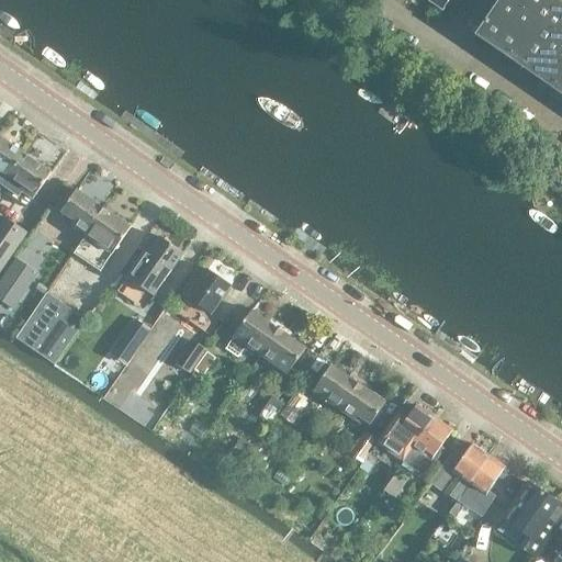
[(428,0),(444,10),(450,0),(428,0)]
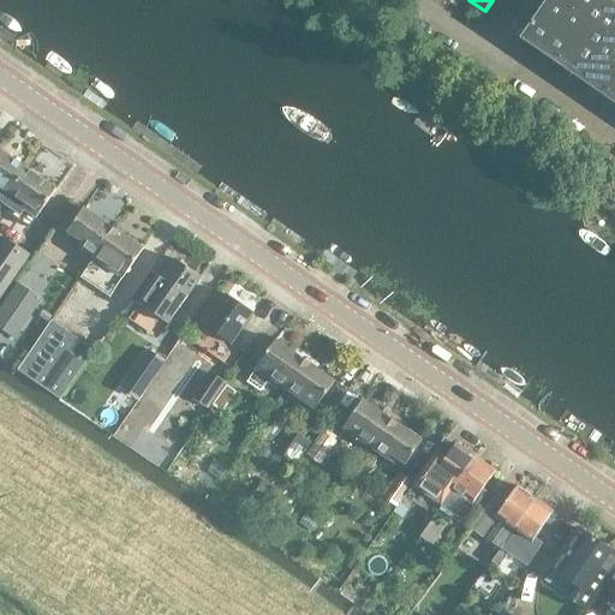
[(614,6),(605,0),(550,0),(535,24),(532,24),(521,40),(542,54),(543,53),(614,101),(614,6)]
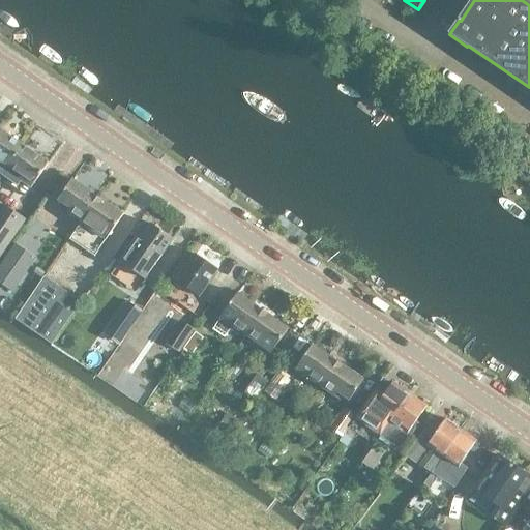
[(0,126),(0,179),(3,176),(25,144),(0,126)]
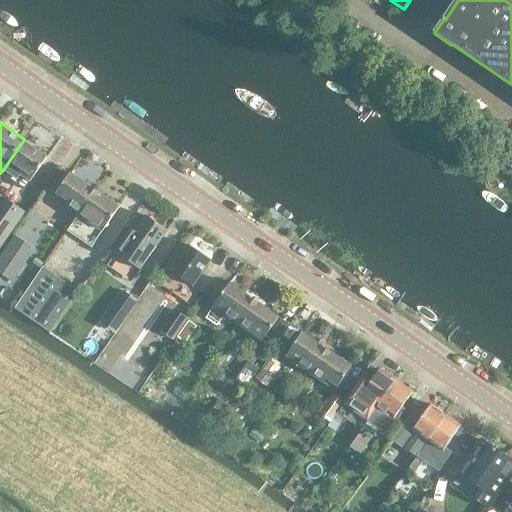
[(43,146),(49,126),(35,122),(28,141),(43,146)]
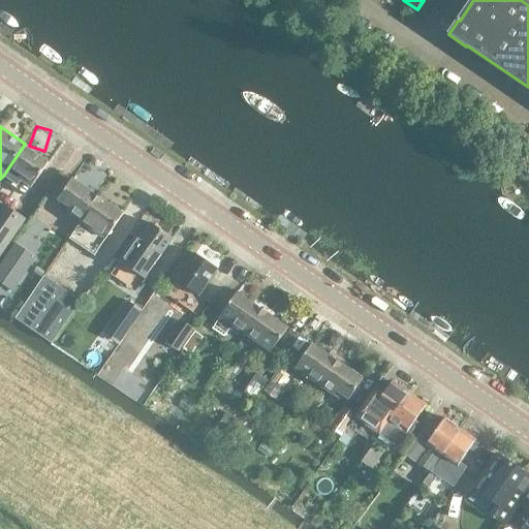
[(51,161),(25,144),(3,176),(19,186),(22,182),(31,189),(51,161)]
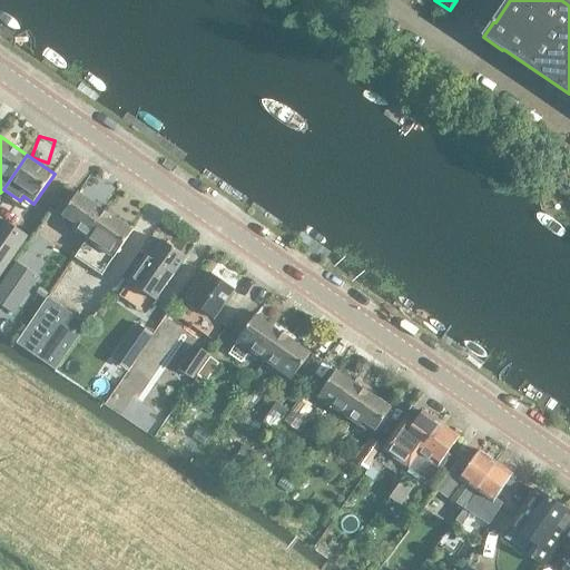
[(72,231),(87,239),(107,210),(79,190),(64,213),(78,223),(72,231)]
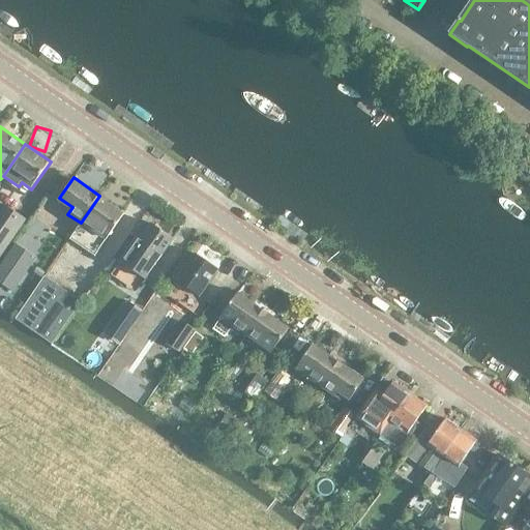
[(126,214),(99,196),(81,223),(71,237),(97,256),(126,214)]
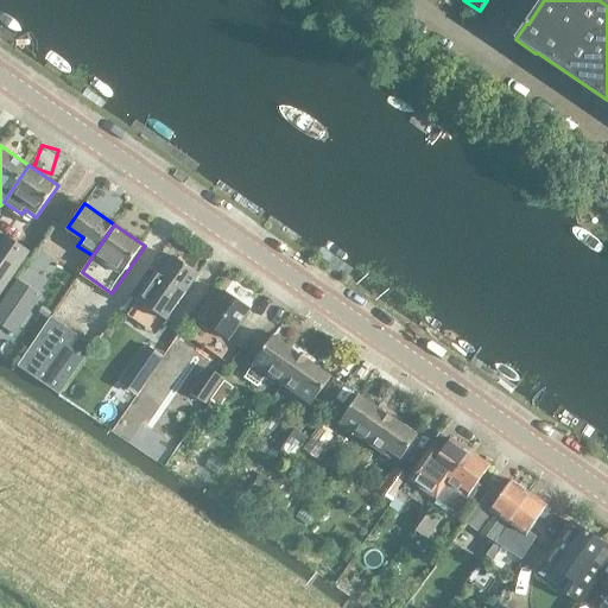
[(0,297),(32,253),(4,234),(0,240),(0,297)]
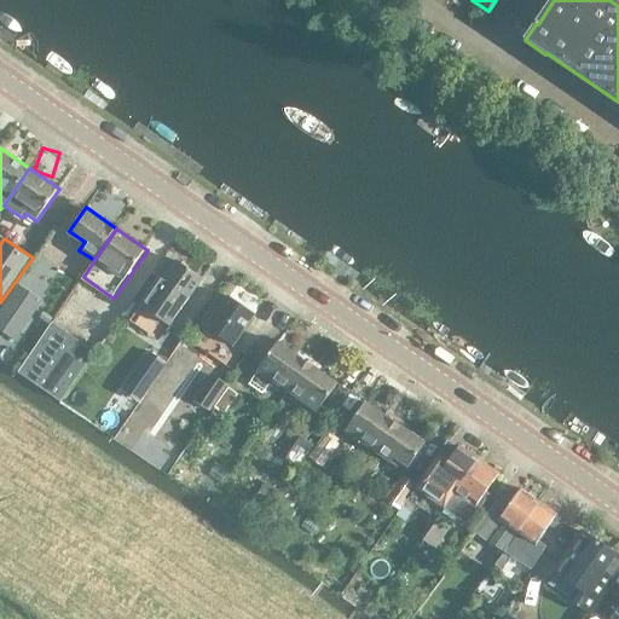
[(161,275),(151,288),(139,305),(171,328),(203,279),(179,262),(167,279),(161,275)]
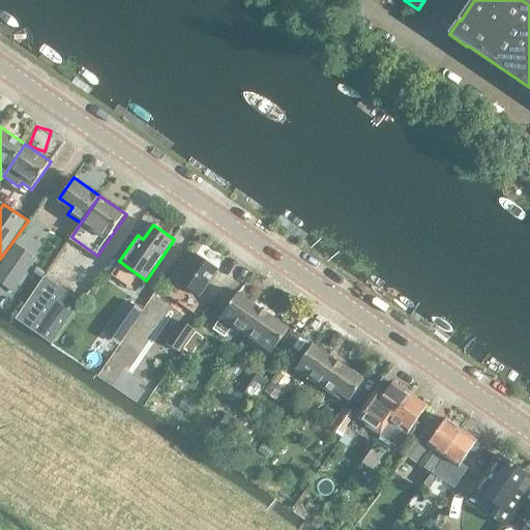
[(0,283),(13,293),(36,259),(16,244),(0,266),(0,283)]
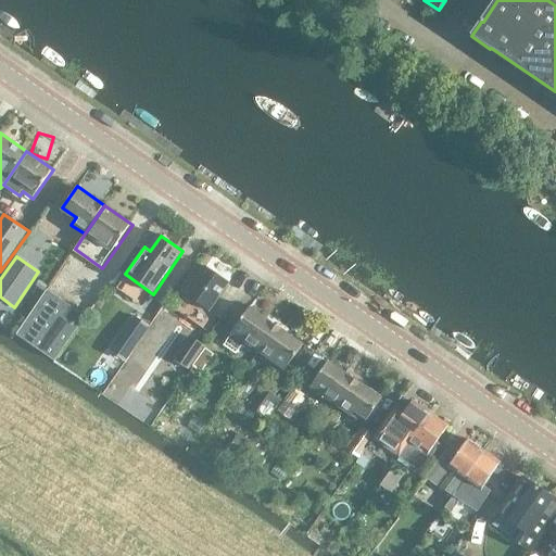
[(210,313),(229,282),(205,266),(196,279),(192,277),(181,292),(210,313)]
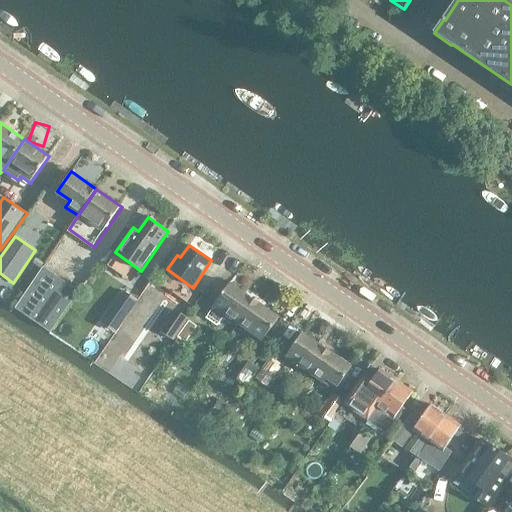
[(51,331),(80,291),(45,266),(16,306),(51,331)]
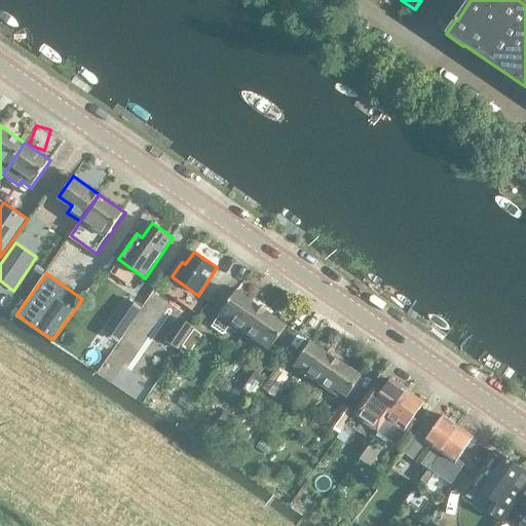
[(230,325),(243,334),(262,307),(237,290),(223,310),(234,317),(230,325)]
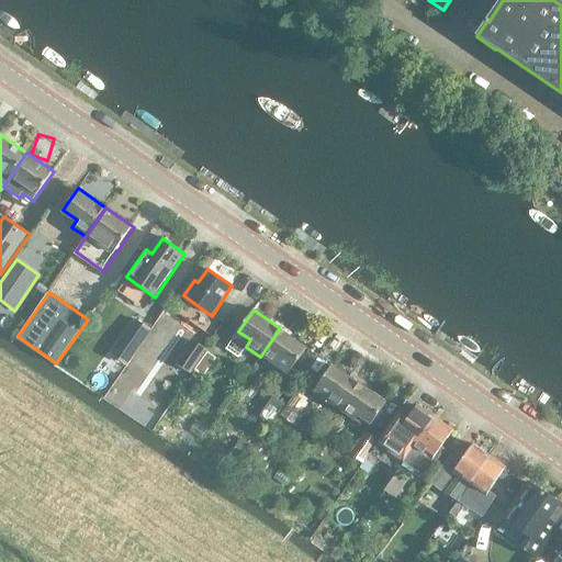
[(131,362),(154,327),(138,317),(115,352),(131,362)]
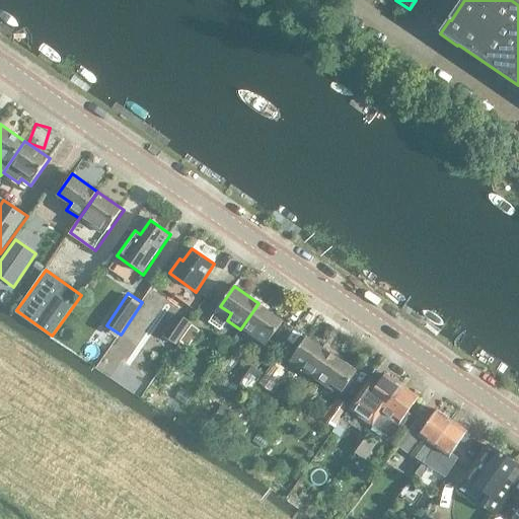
[(284,320),(258,303),(240,329),(251,337),(256,330),(271,341),(284,320)]
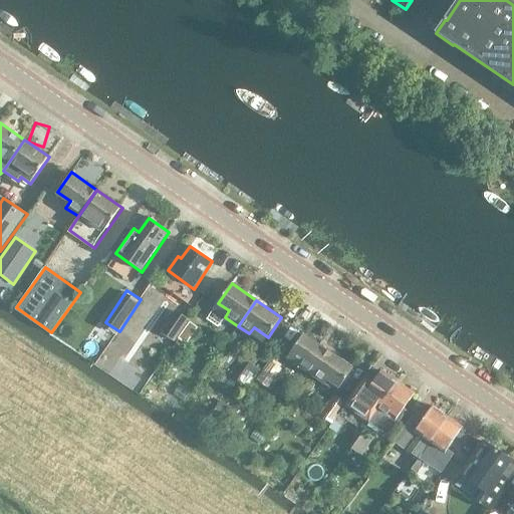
[(170,333),(184,314),(178,309),(164,329),(170,333)]
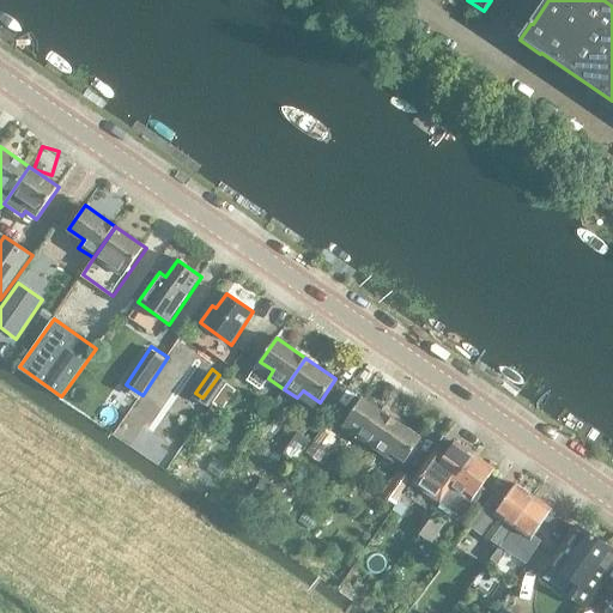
[(343,428),(371,448),(392,419),(363,399),(343,428)]
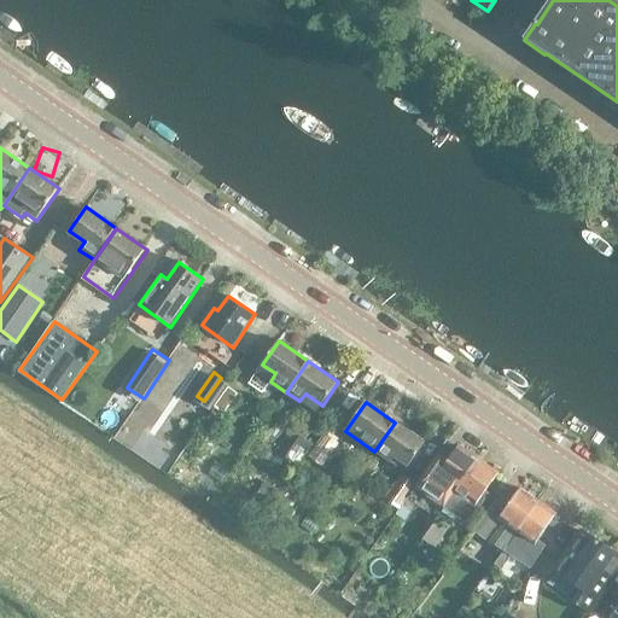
[(424,444),(395,423),(374,452),(391,464),(394,459),(407,467),(424,444)]
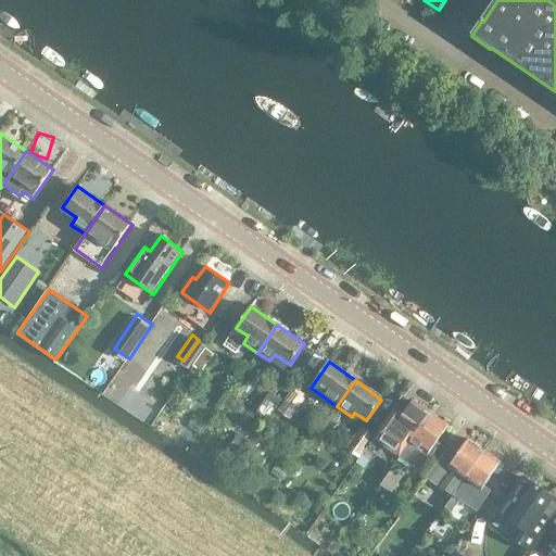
[(298,411),(305,400),(292,390),(285,402),(298,411)]
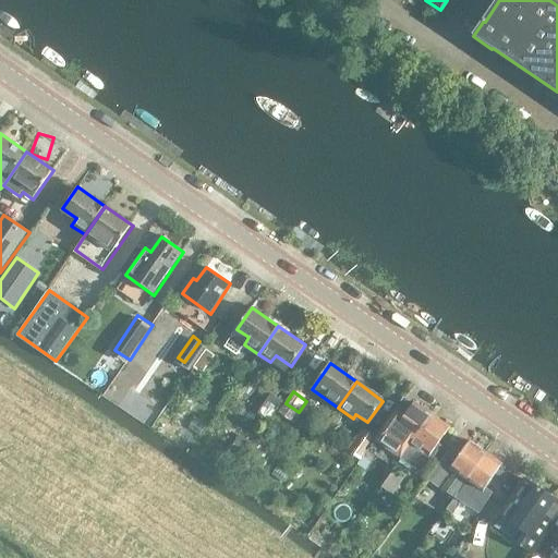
[(269,421),(283,401),(271,393),(258,413),(269,421)]
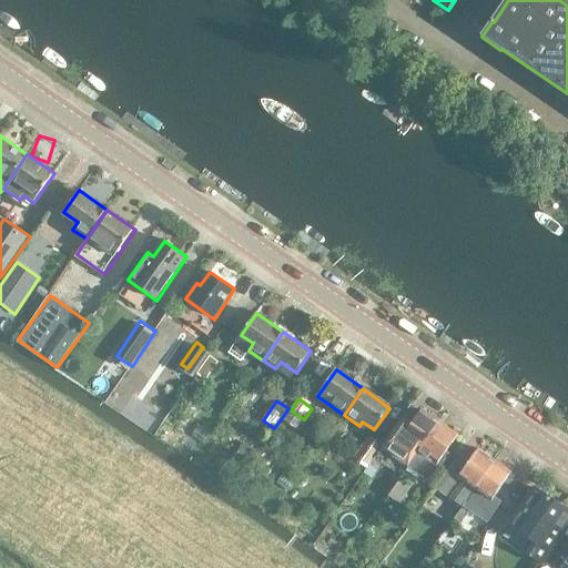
[(422,409),(409,426),(406,424),(396,437),(401,440),(418,453),(440,422),(422,409)]
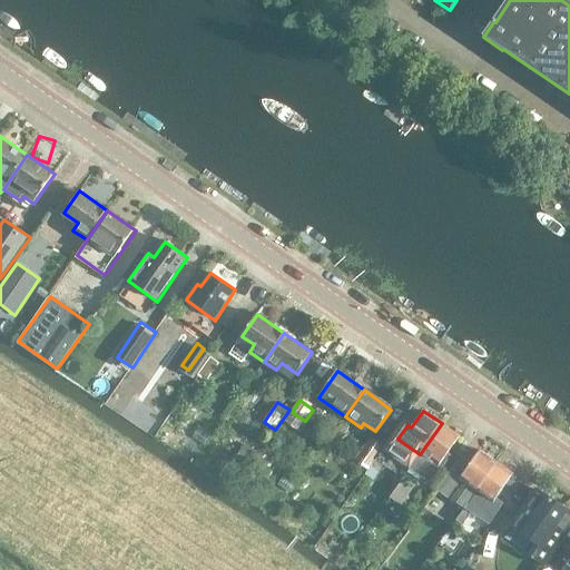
[(460,435),(442,423),(420,454),(429,460),(425,464),(429,467),(421,478),(432,485),(451,457),(448,453),(460,435)]
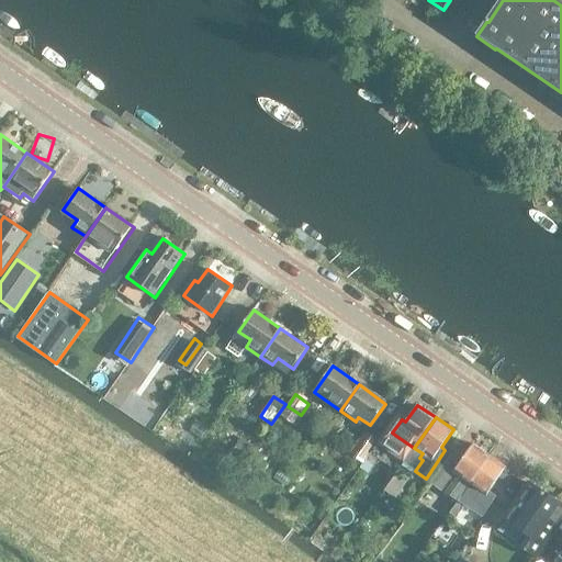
[(364,431),(350,454),(363,463),(379,441),(364,431)]
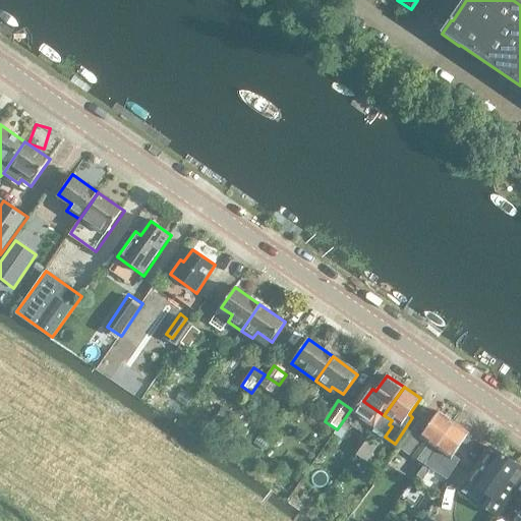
[(226,426),(235,412),(224,405),(215,418),(226,426)]
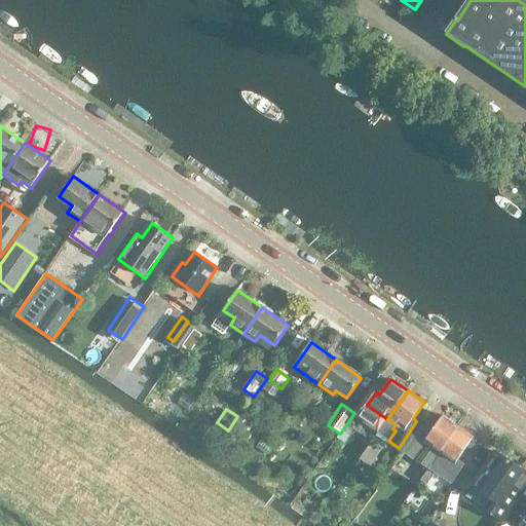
[(443,415),(438,422),(427,416),(411,440),(403,453),(410,457),(419,445),(421,446),(423,443),(433,449),(425,461),(427,463),(425,467),(427,470),(458,426),(443,415)]
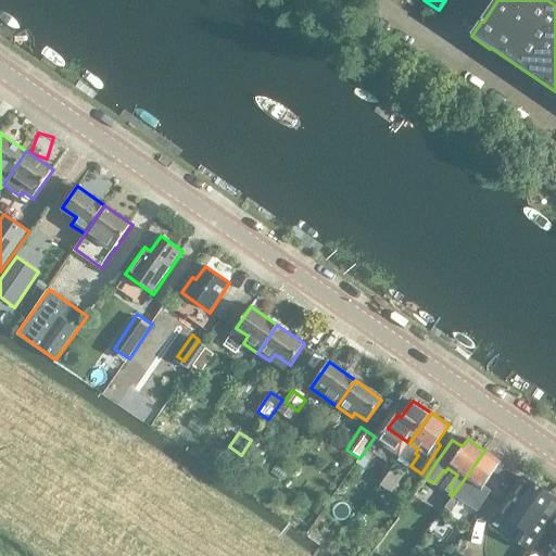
[(501,463),(484,451),(452,496),(453,497),(445,507),(452,513),(460,501),(478,512),(492,491),(484,487),(501,463)]
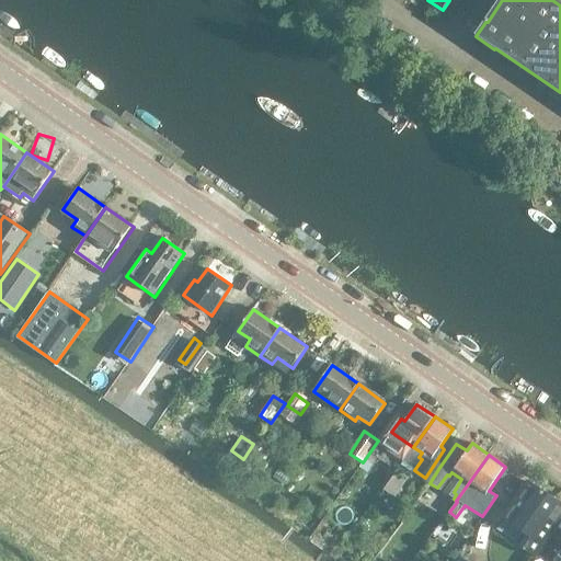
[(232,478),(238,468),(224,459),(218,469),(232,478)]
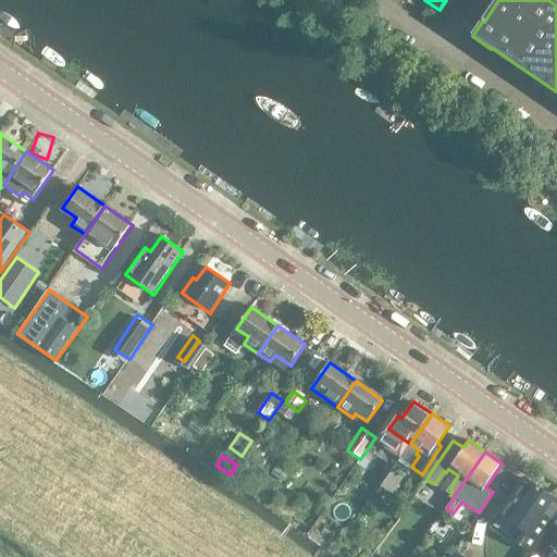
[(284,483),(289,474),(276,466),(272,474),(284,483)]
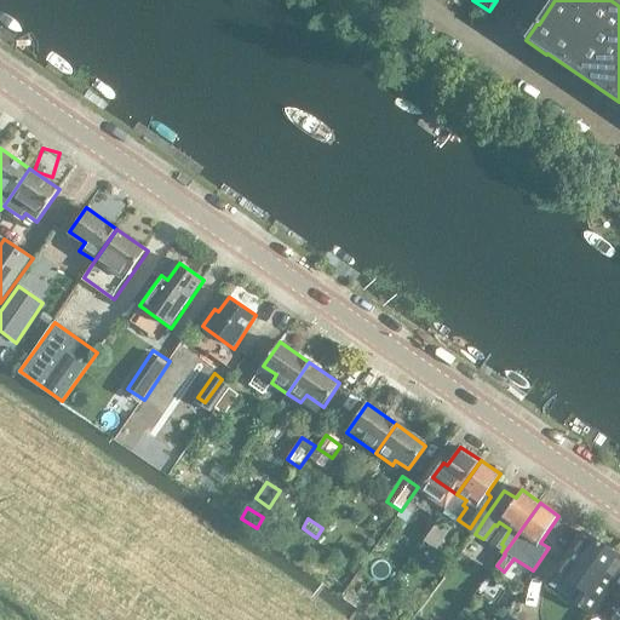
[(437,550),(452,528),(438,520),(424,540),(437,550)]
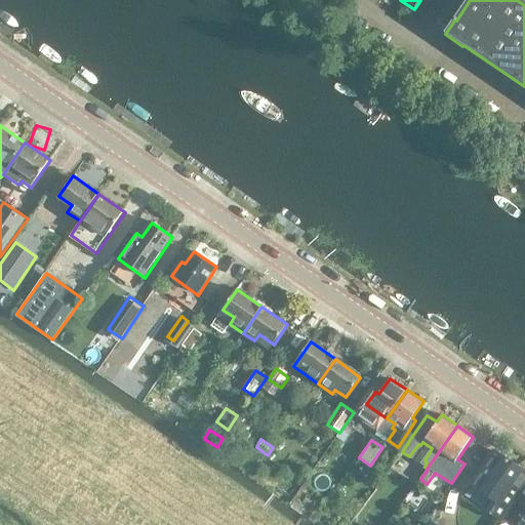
[(523,470),(494,450),(463,494),(503,521),(519,499),(508,492),(523,470)]
